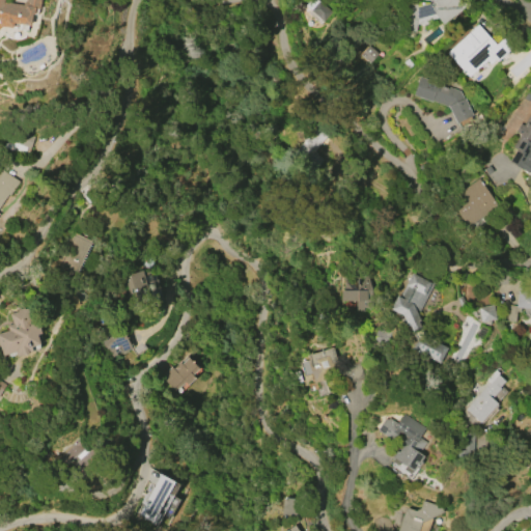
[(25,2),(25,0),(39,0),(37,15),(32,14),(30,25),(23,24),(22,28),(1,25),(0,26),(0,0),(3,0),(3,2),(22,4),(22,1),(25,2)]
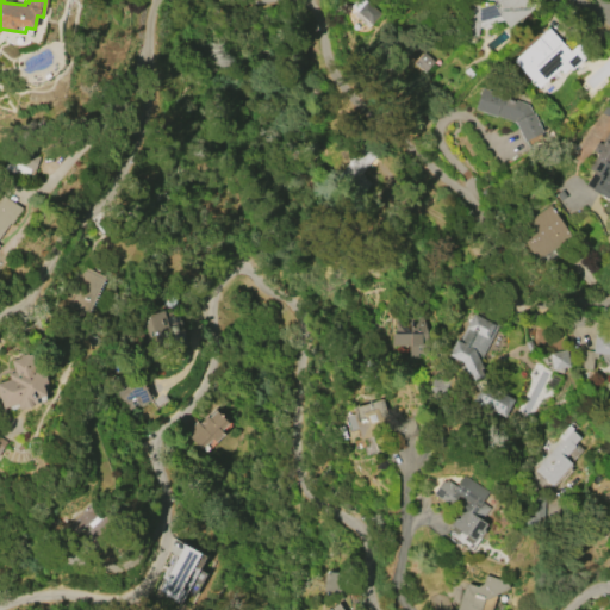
[(355,0),(348,10),(371,27),(381,16),(361,0),(355,0)]
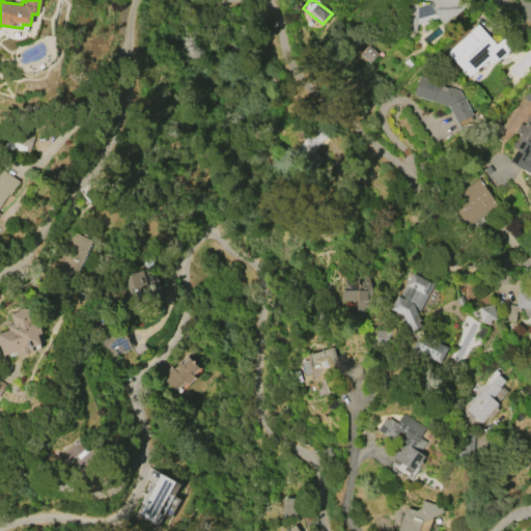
[(463,0),(467,5),(442,25),(434,15),(417,19),(415,31),(414,37),(396,35),(397,29),(400,29),(403,2),(417,4),(426,1),(427,0),(463,0)]
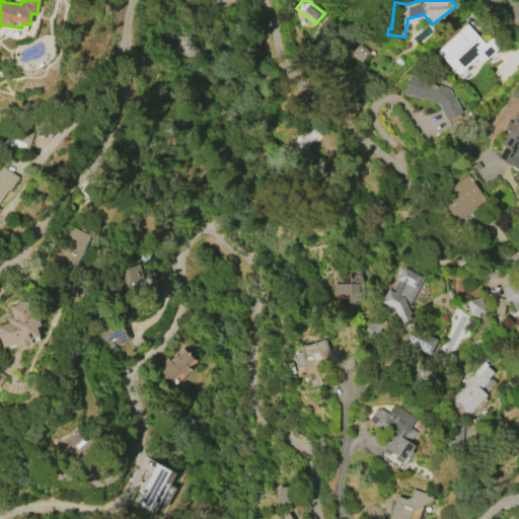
[(491,38),(500,47),(495,52),(497,54),(491,60),(489,58),(486,60),(484,58),(478,62),(474,59),(457,75),(436,51),(466,23),(485,44),(491,38)]
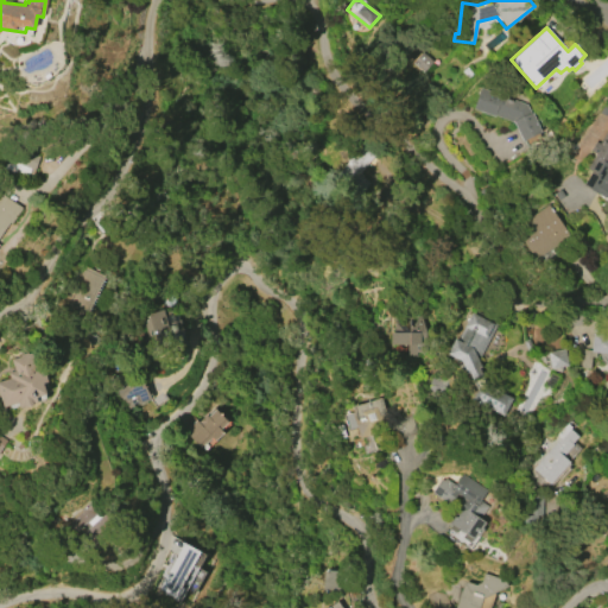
[(422,51),(432,61),(423,73),(412,63),(422,51)]
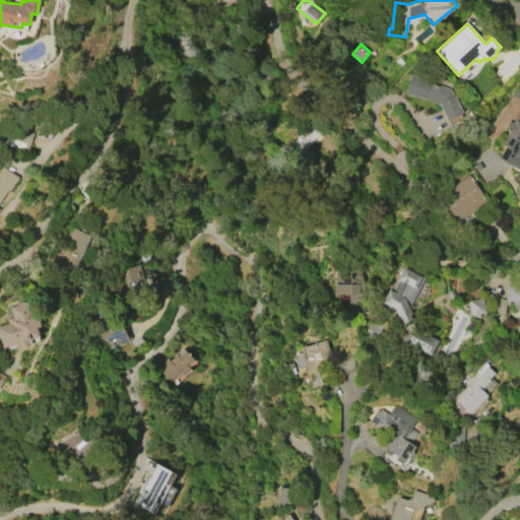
[(410,74),(450,89),(456,100),(458,98),(468,116),(449,127),(436,104),(423,99),(423,100),(403,92),(410,74)]
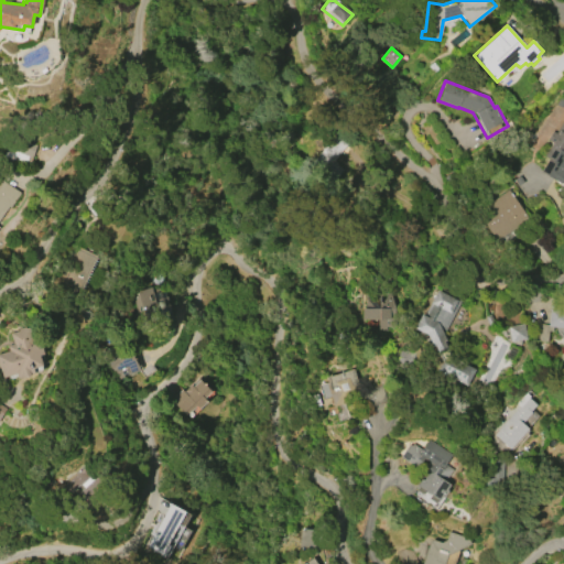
[(563,122),(563,179),(561,184),(540,172),(549,159),(543,156),(552,143),(546,140),(552,131),(554,132),(562,121),(563,122)]
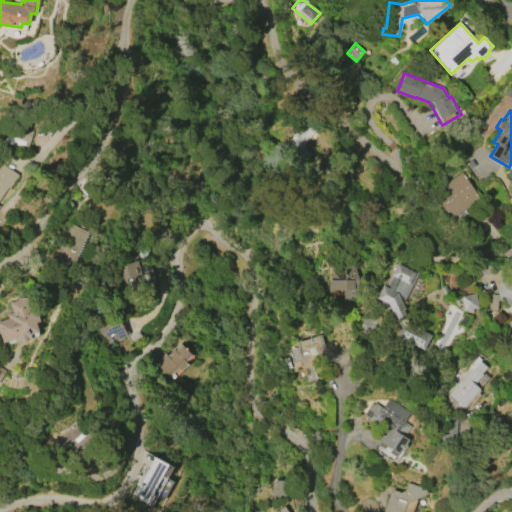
[(302,146),(311,154),(304,162),(294,153),(292,156),(282,147),(306,121),(316,131),(302,146)]
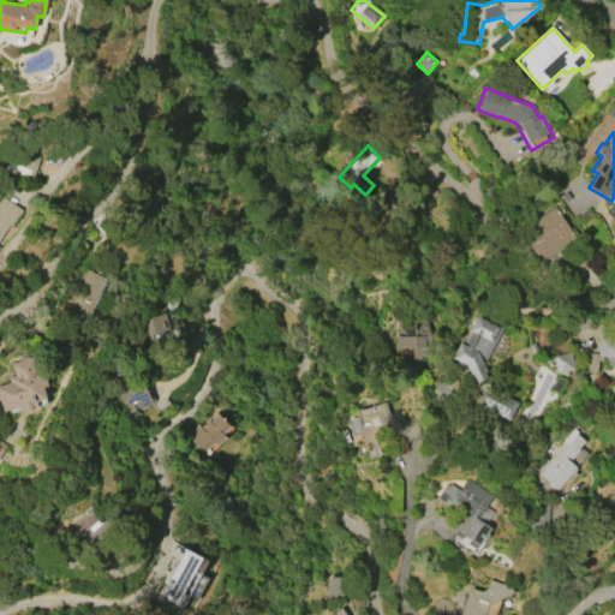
[(11,148),(40,157),(30,185),(1,175),(11,148)]
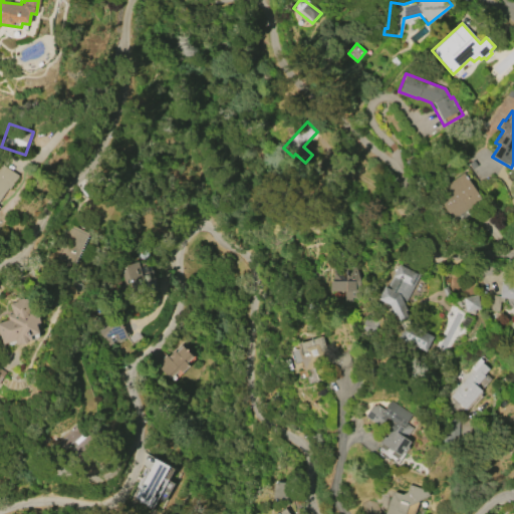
[(19,176),(0,201),(0,207),(1,208),(0,209),(0,166),(2,163),(19,176)]
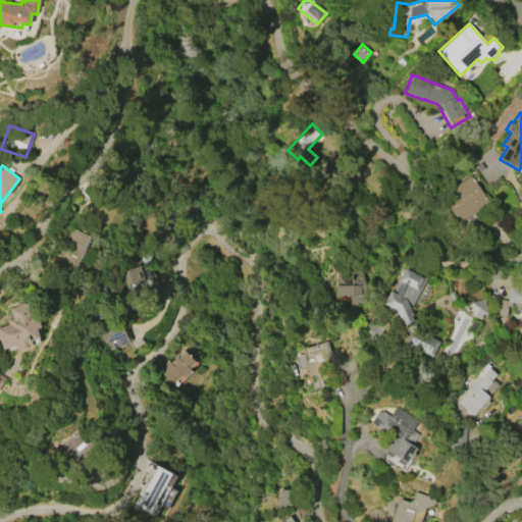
[(470,175),(487,202),(458,222),(440,196),(470,175)]
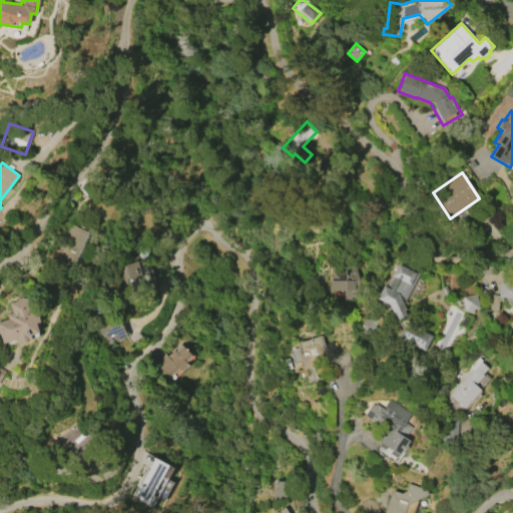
[(87,232),(71,268),(54,260),(70,224),(87,232)]
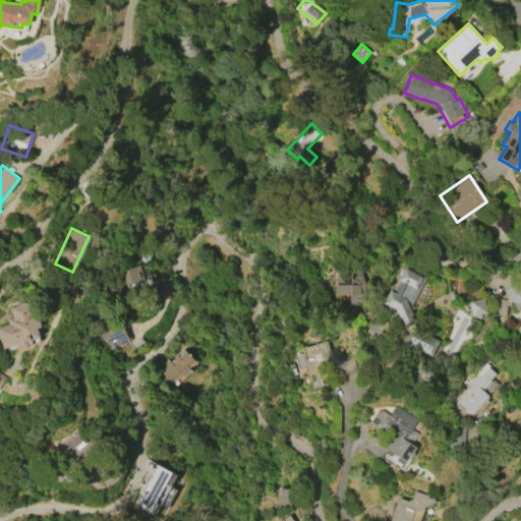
[(149,254),(149,255),(149,257),(149,258),(148,259),(147,259),(147,261),(145,262),(143,262),(142,262),(141,262),(140,262),(139,261),(138,261),(137,259),(136,258),(136,257),(136,256),(135,255),(135,254),(136,253),(136,251),(137,250),(138,250),(139,249),(140,248),(141,248),(142,248),(143,248),(145,249),(146,249),(147,250),(148,251),(149,252),(149,253),(149,254)]
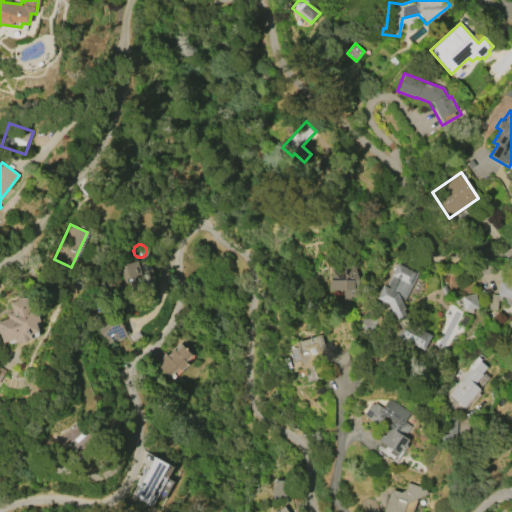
[(151,268),(156,289),(138,294),(137,289),(125,292),(119,264),(126,262),(127,263),(143,259),(144,264),(148,263),(150,269),(151,268)]
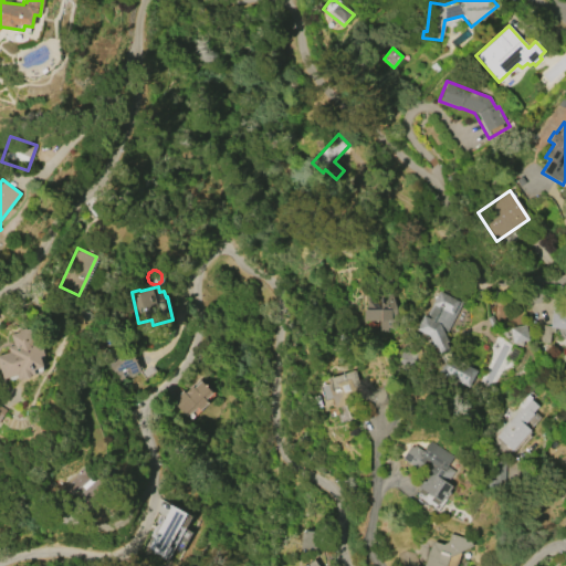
[(462,301),(444,337),(449,348),(436,354),(428,336),(416,329),(422,315),(425,316),(439,289),(462,301)]
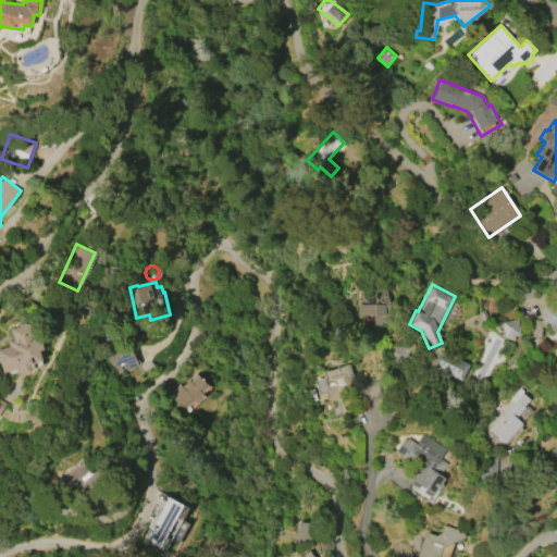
[(372,316),(373,326),(384,326),(383,318),(390,317),(390,293),(373,294),(374,301),(357,301),(358,317),(372,316)]
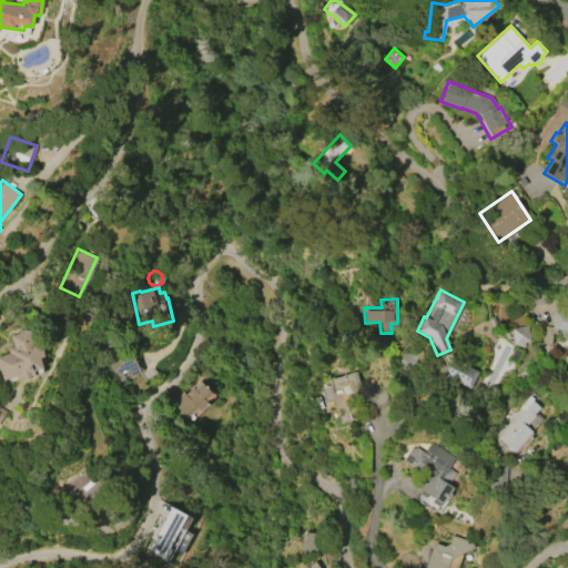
[(540,343),(540,342),(543,326),(550,327),(554,310),(567,312),(567,331),(556,328),(556,333),(553,333),(550,344),(540,343)]
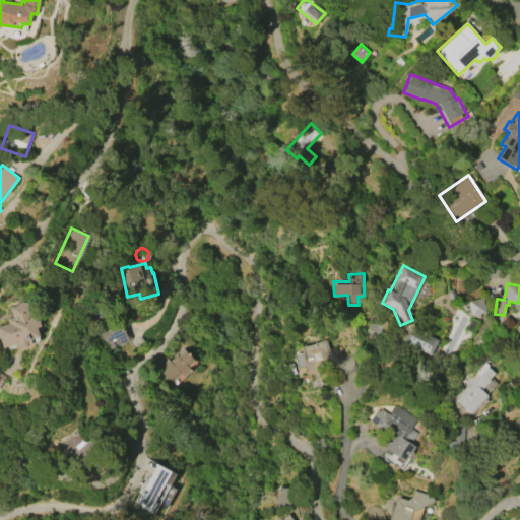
[(482,298),(485,313),(470,316),(453,303),(457,298),(459,300),(461,298),(468,300),(482,298)]
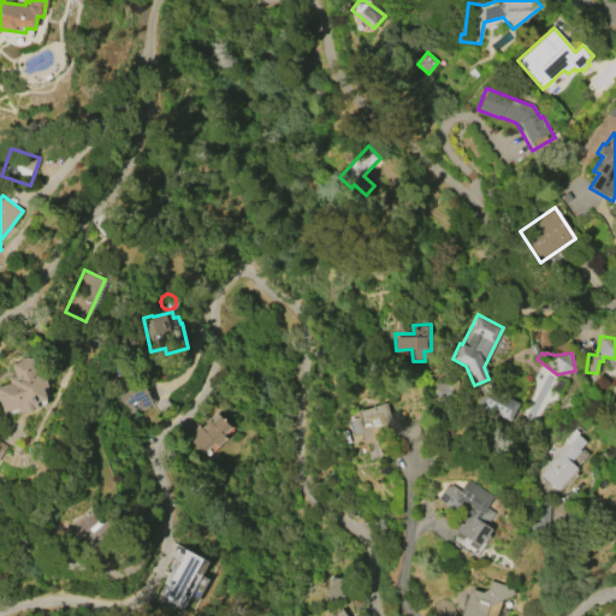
[(18,408),(3,413),(0,404),(0,385),(10,383),(7,378),(15,375),(11,365),(19,361),(19,360),(31,356),(35,368),(41,366),(48,386),(43,389),(47,400),(37,402),(39,408),(19,414),(18,408)]
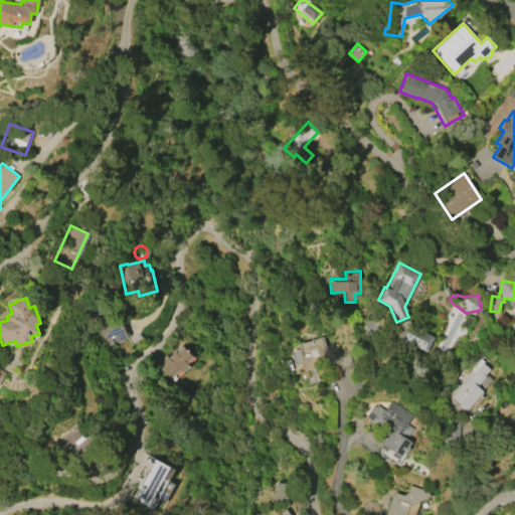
[(128,338),(117,342),(116,341),(113,342),(113,344),(108,346),(101,335),(109,327),(107,322),(112,318),(114,322),(118,319),(128,338)]
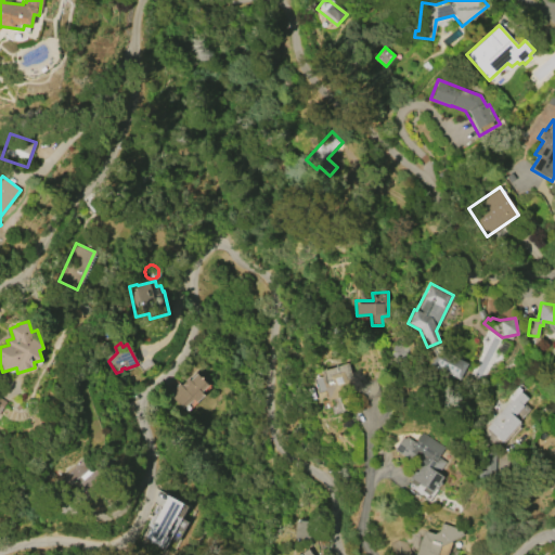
[(467,364),(457,381),(430,364),(440,348),(467,364)]
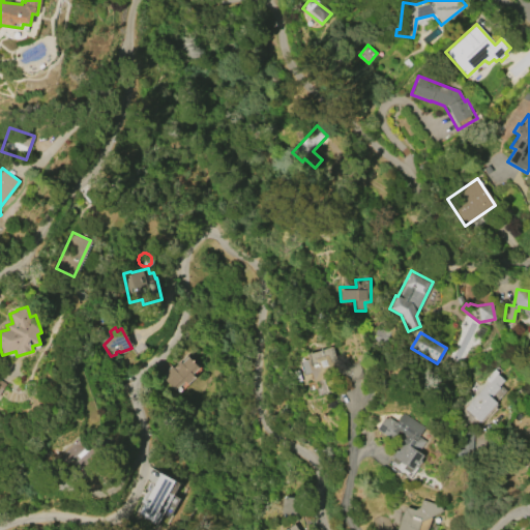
[(306,354),(331,347),(335,359),(353,354),(361,379),(344,385),(341,373),(314,381),(307,363),(310,363),(306,354)]
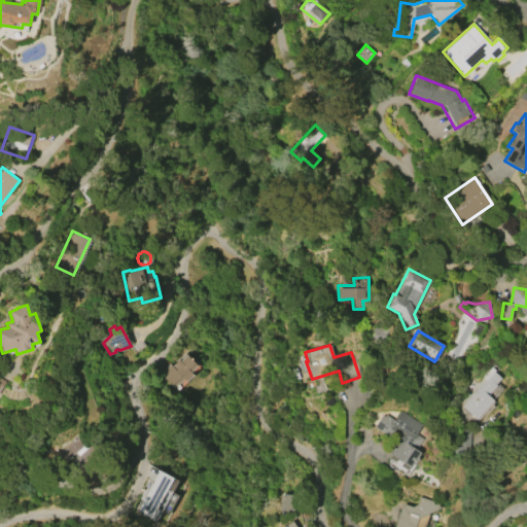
[(197,366),(190,373),(192,376),(185,383),(182,379),(174,388),(159,373),(169,363),(171,365),(177,359),(179,361),(185,355),(197,366)]
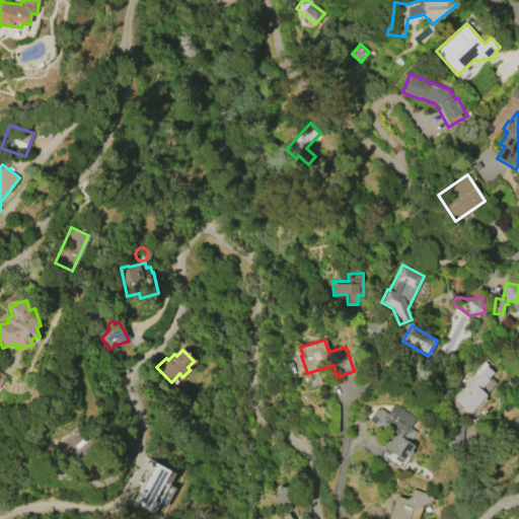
[(453,399),(476,374),(474,372),(484,361),(488,364),(487,366),(494,372),(488,379),(489,380),(480,389),(486,394),(469,414),(453,399)]
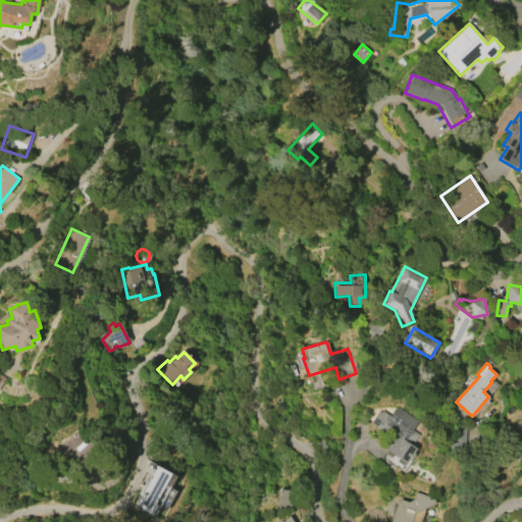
[(396,407),(417,422),(412,430),(419,434),(411,446),(416,449),(413,453),(415,455),(412,460),(410,459),(406,464),(384,449),(392,437),(370,422),(377,411),(379,413),(381,411),(389,416),(396,407)]
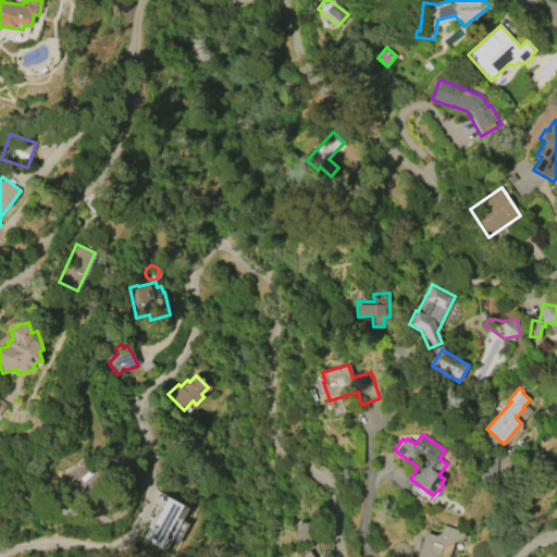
[(497,454),(496,473),(491,472),(491,482),(479,481),(479,470),(482,470),(483,453),(497,454)]
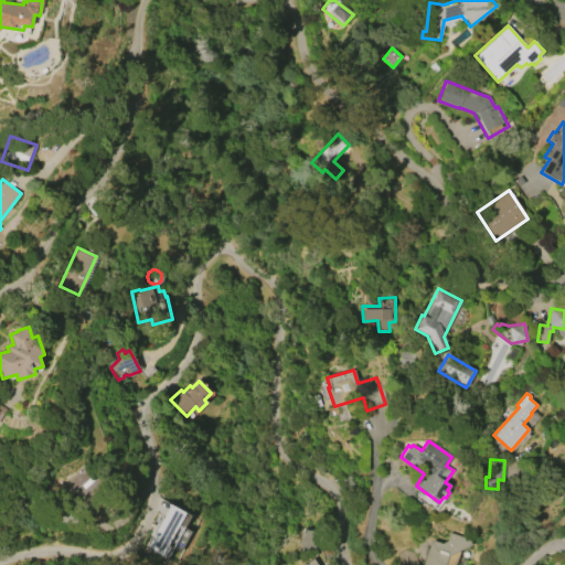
[(61,488),(75,475),(74,473),(85,464),(97,476),(84,488),(81,484),(68,497),(61,488)]
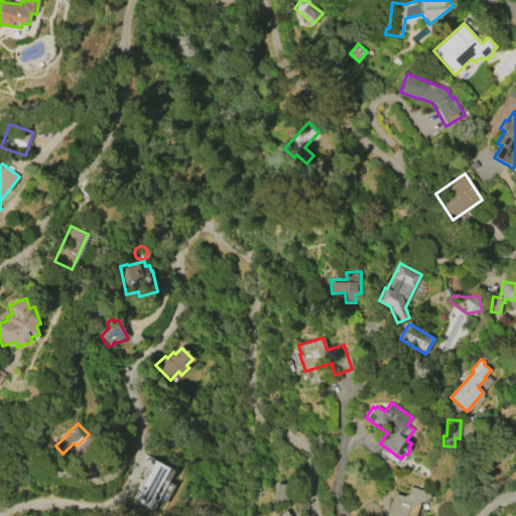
[(169,468),(148,507),(134,499),(155,461),(169,468)]
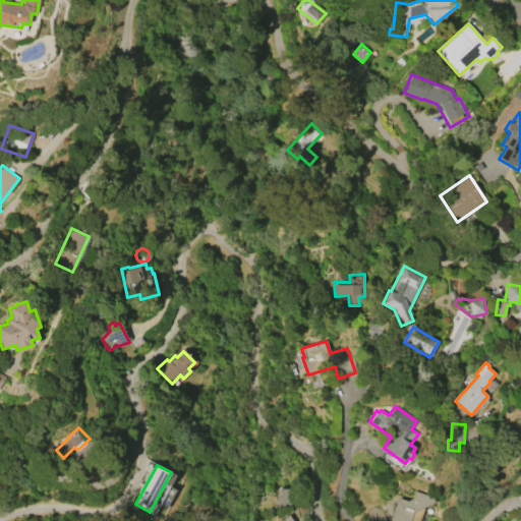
[(276,504),(277,489),(281,489),(281,488),(293,489),(292,506),(276,504)]
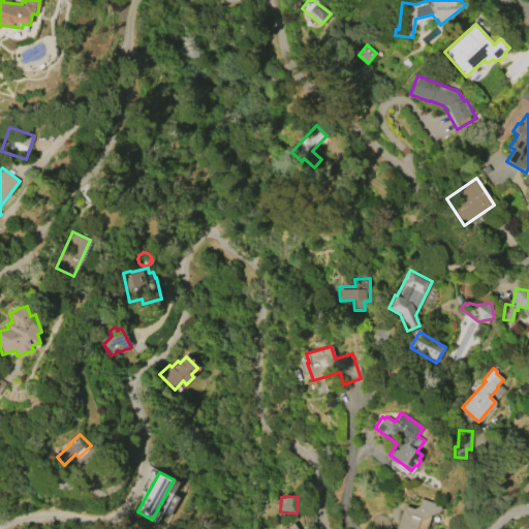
[(395,528),(403,506),(405,505),(413,508),(417,505),(421,498),(439,504),(441,510),(419,520),(416,528),(395,528)]
